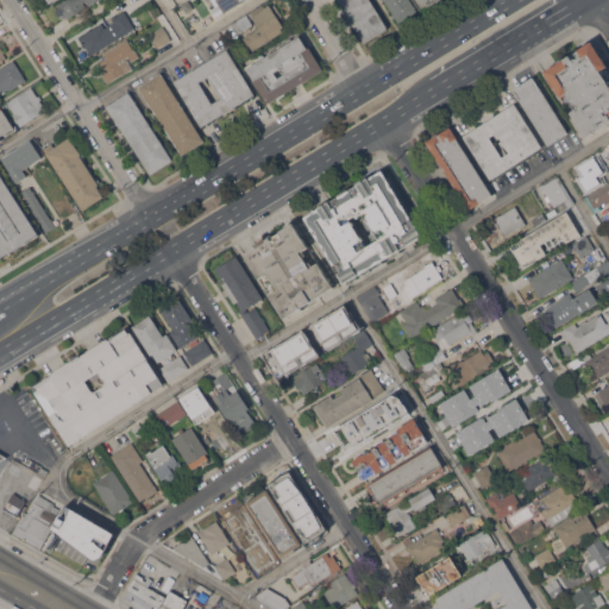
[(63,0),(98,0),(89,6),(88,5),(66,19),(63,14),(61,16),(57,10),(60,7),(57,4),(63,0)]
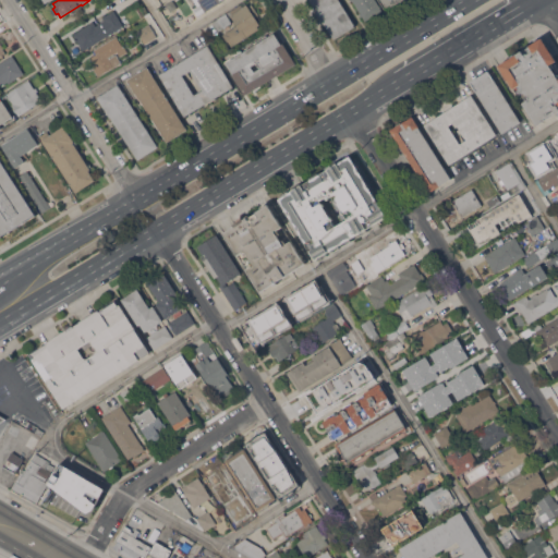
[(171,27),(164,14),(171,9),(170,7),(169,7),(168,4),(169,3),(168,2),(170,0),(174,0),(186,19),(171,27)]
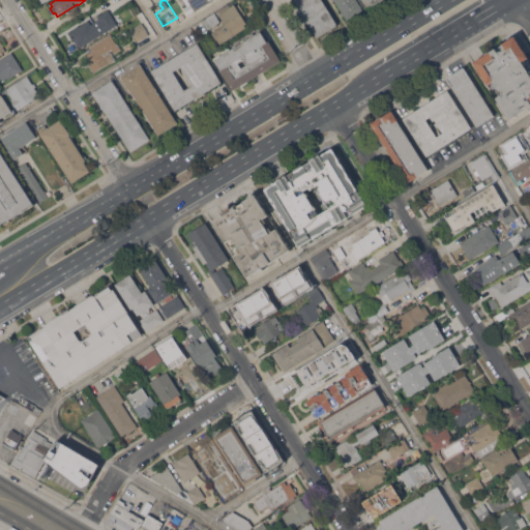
[(210,0),(209,1),(210,1),(188,15),(184,8),(188,6),(184,0),(210,0)]
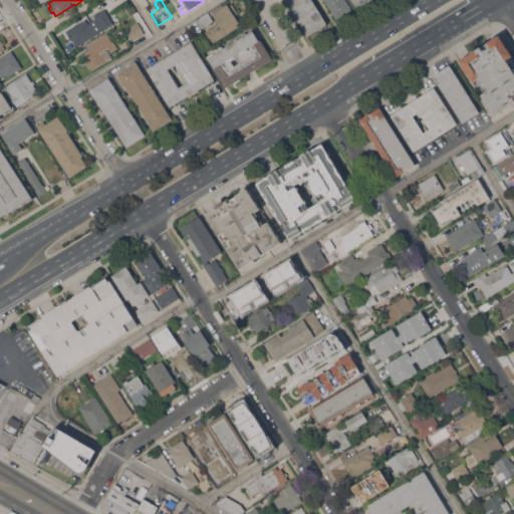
[(285,0),(312,0),(327,23),(308,35),(285,0)]
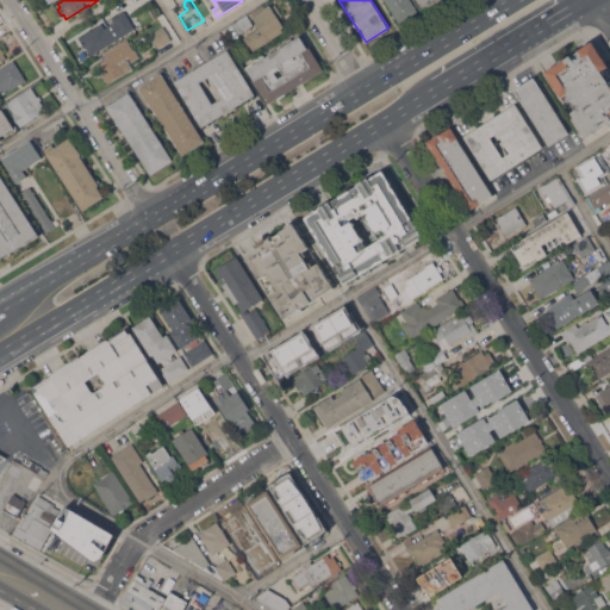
[(397,18),(396,18),(393,14),(394,13),(385,0),(385,1),(384,0),(411,0),(418,11),(399,23),(397,18)]
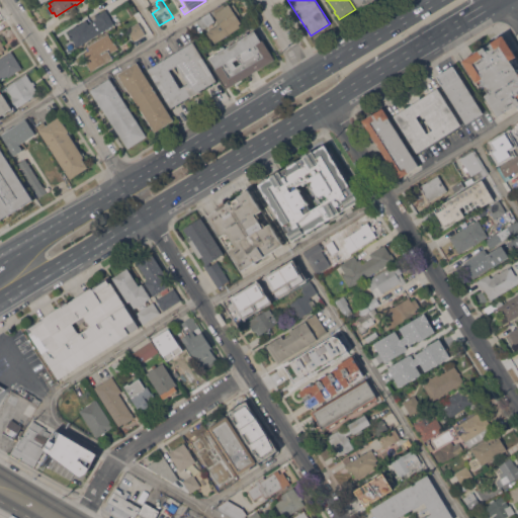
[(214,44),(206,32),(220,23),(213,13),(230,4),(231,5),(234,3),(241,13),(237,15),(242,22),(240,24),(241,26),(214,44)]
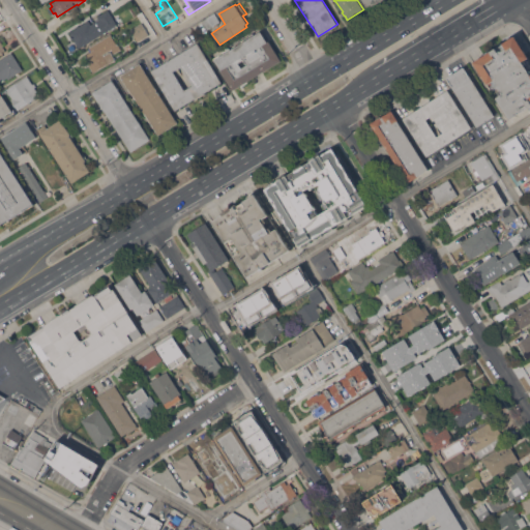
[(88,42),(89,43),(86,45),(80,48),(69,32),(77,27),(77,26),(80,25),(89,20),(92,24),(99,20),(97,16),(98,16),(97,15),(100,12),(100,13),(109,9),(118,24),(88,42)]
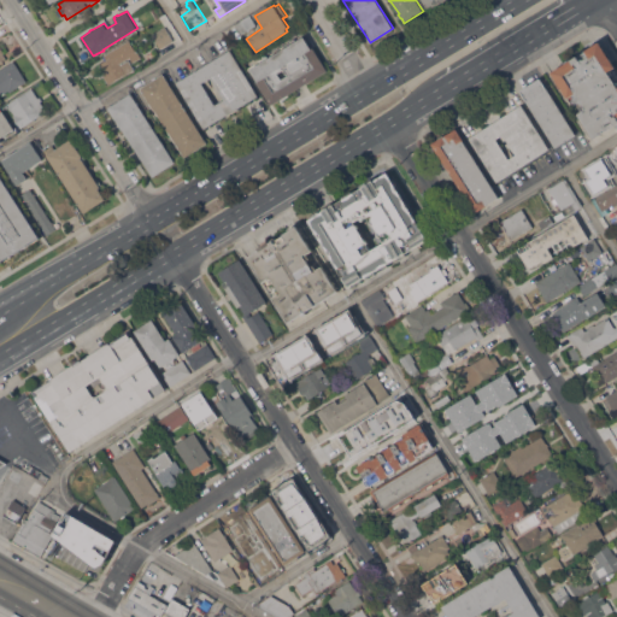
[(235,24),(241,19),(250,13),(257,25),(242,34),(236,25),(235,24)]
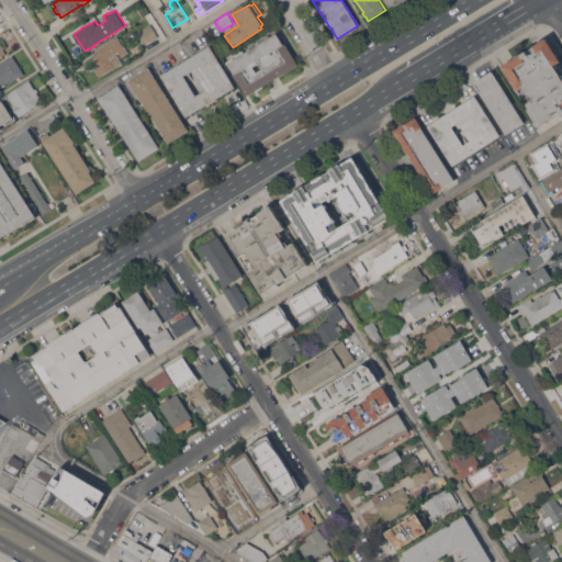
[(146,44),(138,32),(150,24),(158,37),(146,44)]
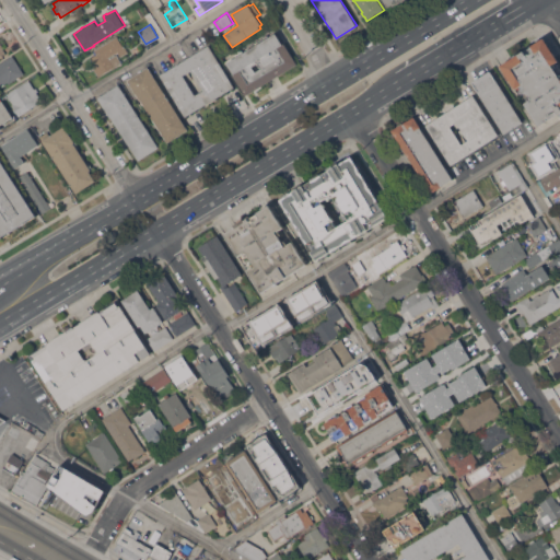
[(247,94),(228,62),(235,58),(233,55),(243,49),(244,51),(251,48),(248,46),(268,34),(269,36),(277,32),(284,44),(286,43),(298,63),(247,94)]
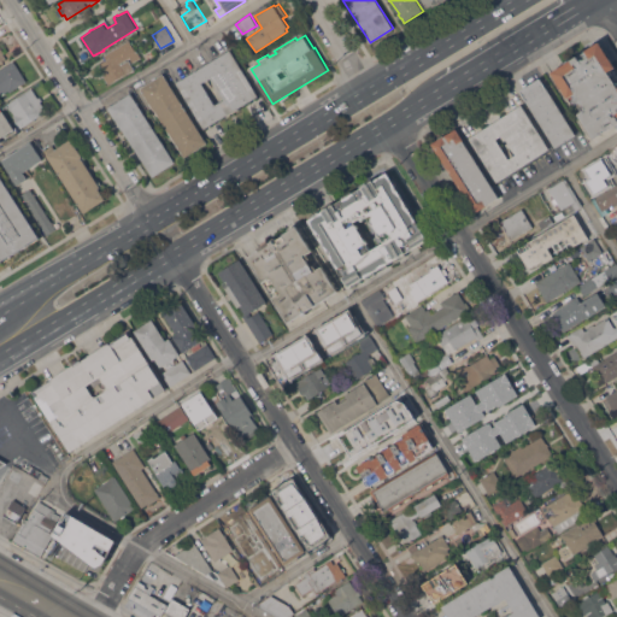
[(107,84),(101,74),(104,71),(100,63),(106,59),(104,54),(130,40),(137,52),(133,54),(136,60),(133,63),(129,58),(127,59),(127,60),(129,59),(133,66),(134,65),(136,68),(134,69),(135,69),(107,84)]
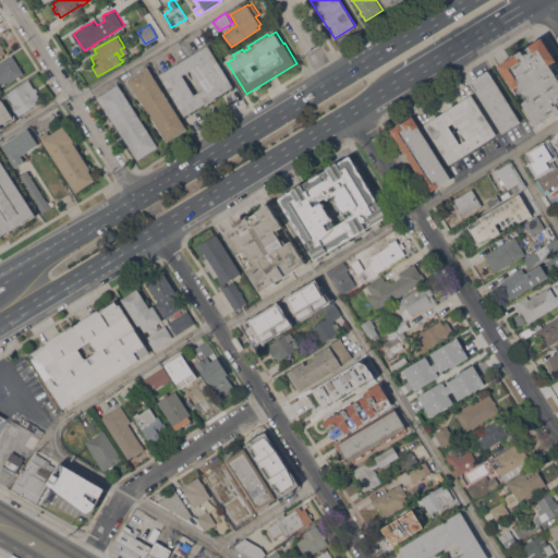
[(499,64),(542,37),(546,44),(547,44),(553,51),(552,52),(557,60),(553,63),(555,67),(553,69),(557,76),(557,112),(537,125),(522,102),(528,99),(524,95),(526,94),(522,88),(521,89),(519,85),(513,88),(499,64)]
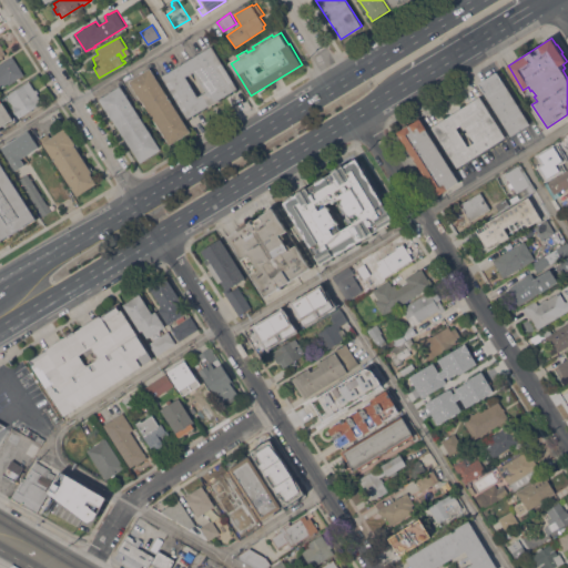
[(162,75),(212,46),(239,89),(188,119),(162,75)]
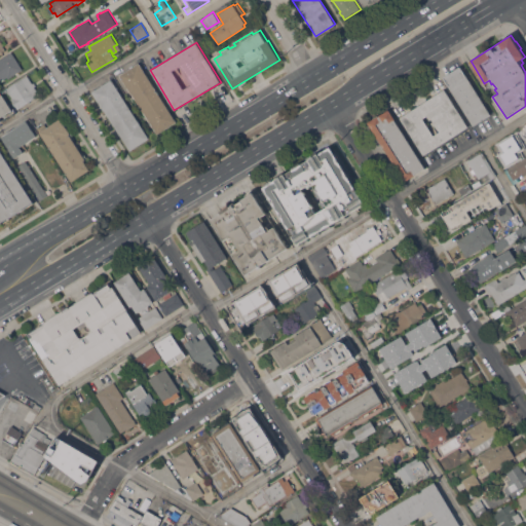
[(0,59),(12,51),(23,69),(19,72),(20,72),(16,74),(16,73),(8,78),(7,77),(4,78),(5,79),(2,81),(2,80),(0,81),(0,59)]
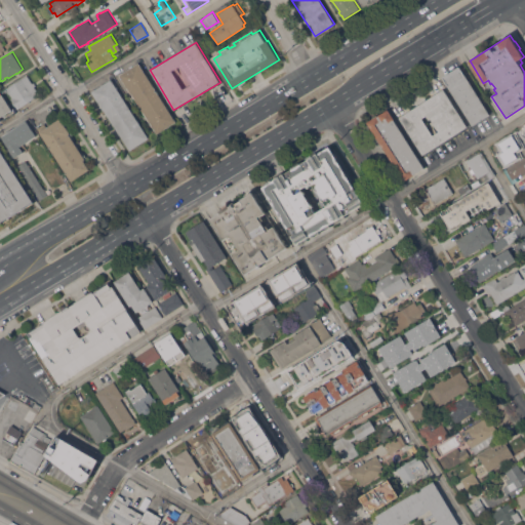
[(176,121),(158,133),(131,92),(131,93),(119,75),(139,63),(176,121)]
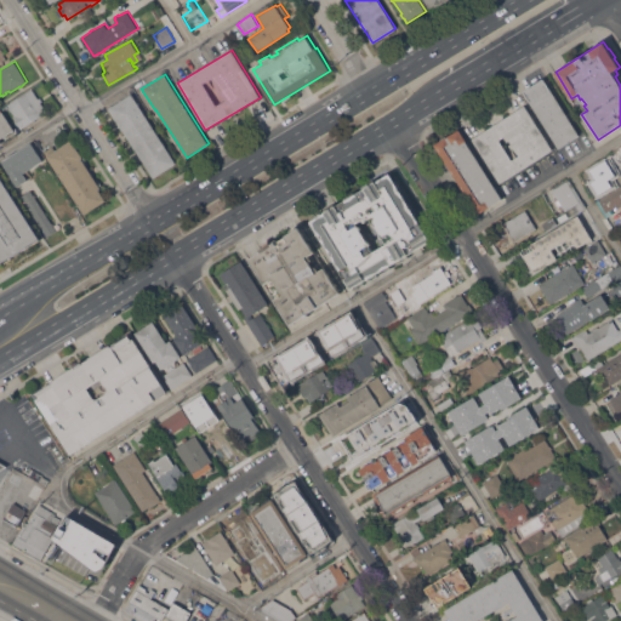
[(524,92),(533,87),(531,86),(537,83),(539,84),(545,79),(580,135),(559,148),(524,92)]
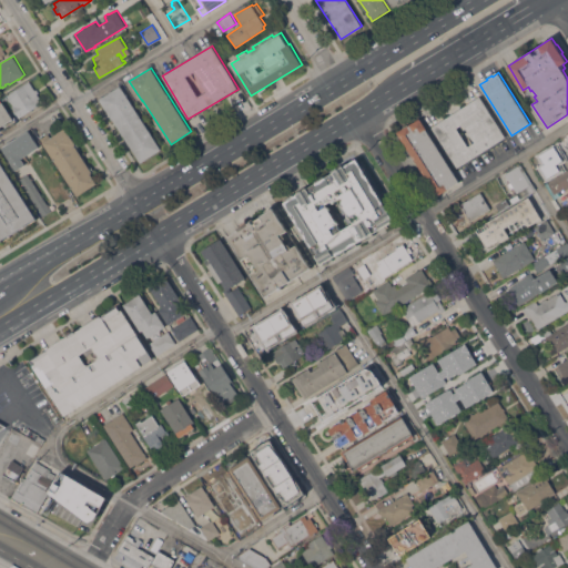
[(8,94),(30,81),(36,90),(37,89),(39,92),(38,93),(43,102),(19,117),(17,113),(16,113),(14,111),(16,111),(12,107),(14,105),(8,94)]
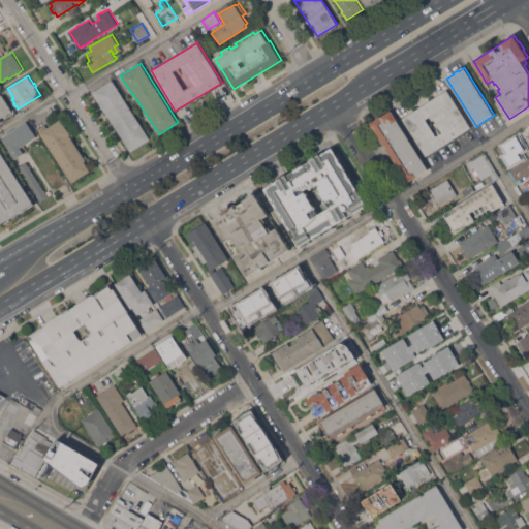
[(151,138),(131,152),(105,111),(104,112),(92,92),(113,80),(151,138)]
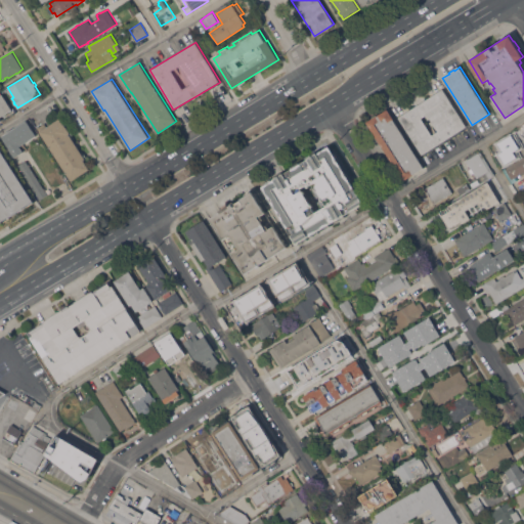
[(443,88),(467,126),(444,140),(422,155),(398,117),(421,102),(443,88)]
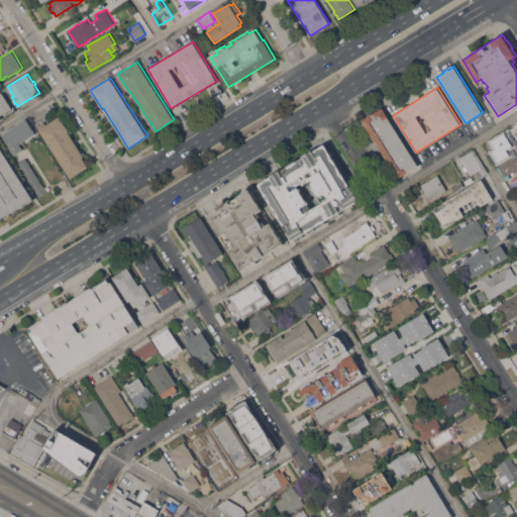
[(0,93),(2,92),(12,107),(0,115),(1,118),(0,118),(0,93)]
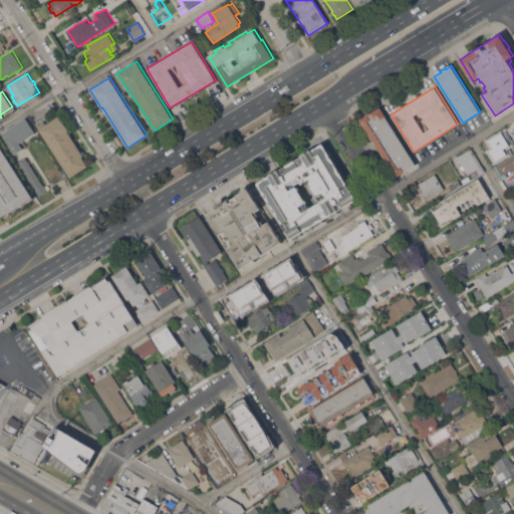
[(359,119),(365,115),(364,114),(369,111),(370,112),(380,106),(387,115),(386,116),(416,164),(406,170),(407,171),(397,178),(359,119)]
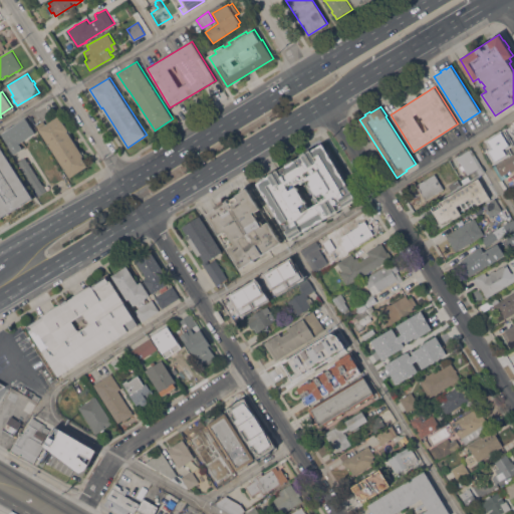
[(38,129),(39,129),(37,124),(44,120),(46,123),(59,115),(69,131),(68,131),(84,156),(82,157),(88,166),(70,178),(38,129)]
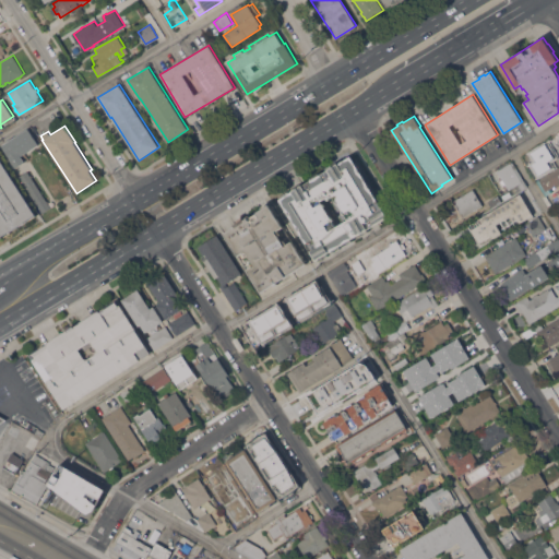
[(28,128),(39,144),(23,154),(25,157),(24,158),(25,162),(13,169),(0,150),(3,147),(2,145),(28,128)]
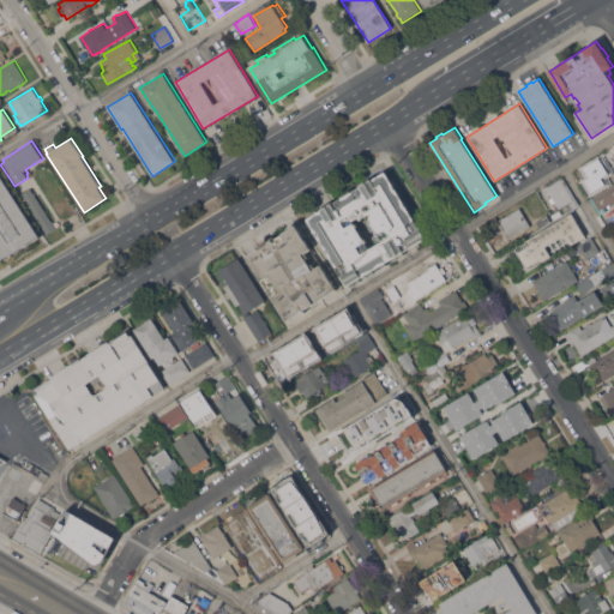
[(606,175),(590,184),(589,182),(588,182),(585,179),(587,179),(581,167),(595,158),(606,175)]
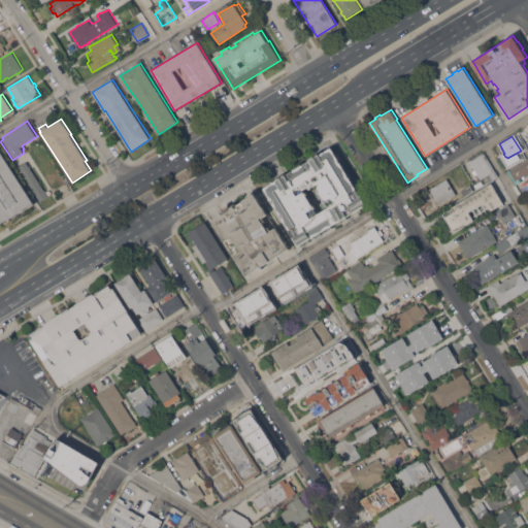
[(301,244),(299,245),(264,188),(266,187),(266,185),(274,179),(275,182),(277,180),(276,178),(284,173),(285,175),(294,170),(293,168),(301,163),(302,164),(310,159),(309,157),(319,152),(320,154),(331,146),(336,155),(337,154),(342,161),(340,162),(349,175),(350,174),(354,182),(353,182),(361,196),(363,195),(367,202),(366,203),(367,204),(347,217),(348,219),(339,224),(338,222),(331,226),(333,228),(325,232),(324,230),(321,232),(322,234),(315,239),(312,237),(308,239),(309,241),(302,246),(301,244)]
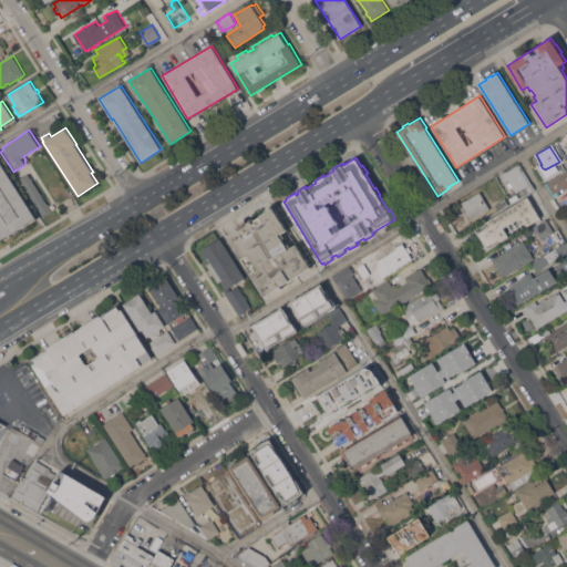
[(0,162),(38,219),(31,224),(29,222),(9,235),(11,237),(4,240),(0,233),(0,162)]
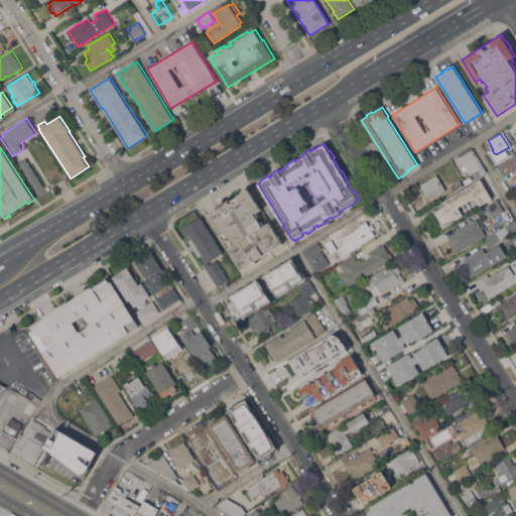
[(459,157),(472,150),(473,149),(487,171),(467,184),(452,160),(458,156),(459,157)]
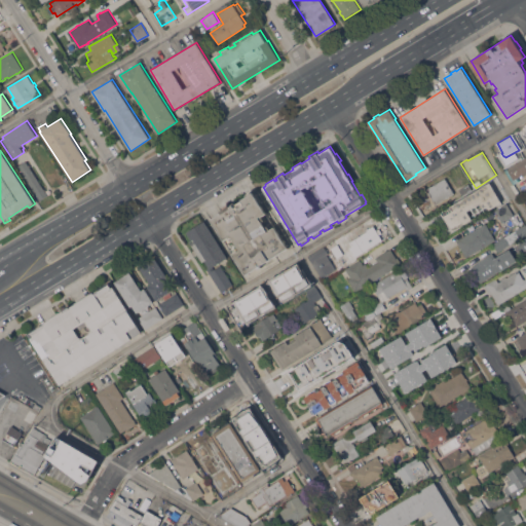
[(504,170),(508,168),(503,161),(514,155),(514,156),(516,154),(520,160),(517,161),(517,162),(525,157),(525,158),(505,171),(504,170)]
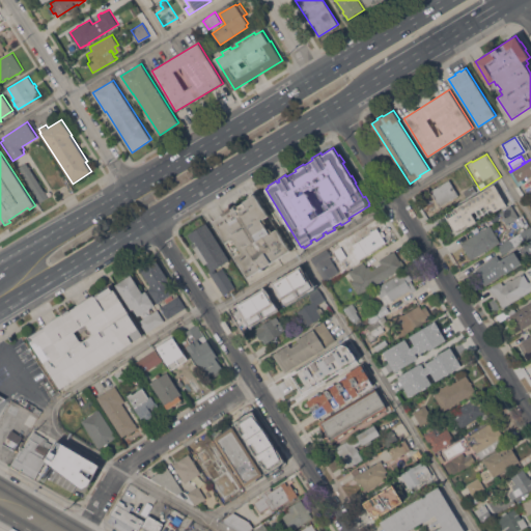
[(524,183),(519,186),(510,172),(530,160),(530,172),(524,177),(524,178),(522,179),(524,183)]
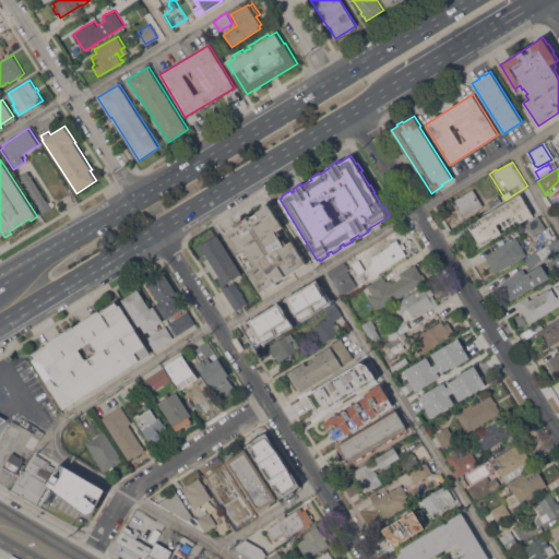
[(51,207),(44,212),(20,176),(27,170),(31,175),(32,174),(34,176),(32,178),(51,207)]
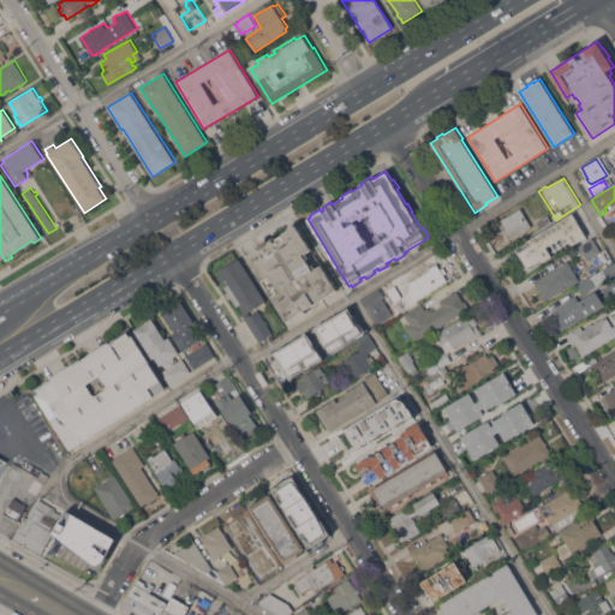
[(55,213),(60,221),(73,215),(70,206),(55,213)]
